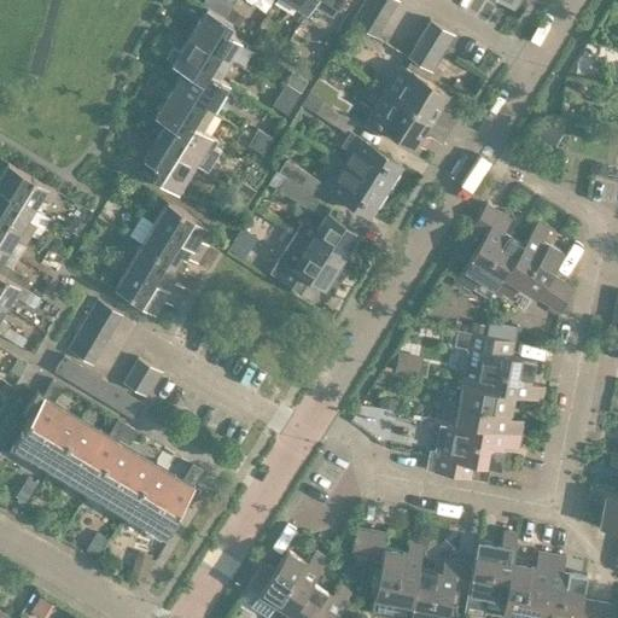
[(229,10),(233,3),(228,0),(219,0),(214,1),(209,10),(223,18),(229,10)]
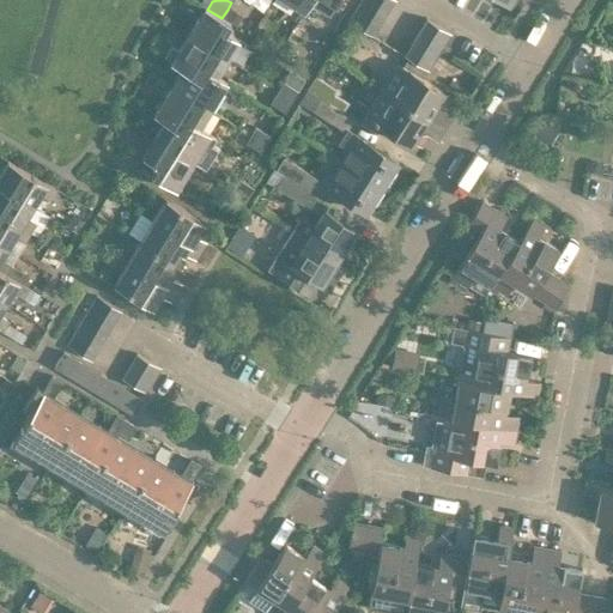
[(283,0),(303,12),(310,1),(309,1),(309,0),(283,0)]
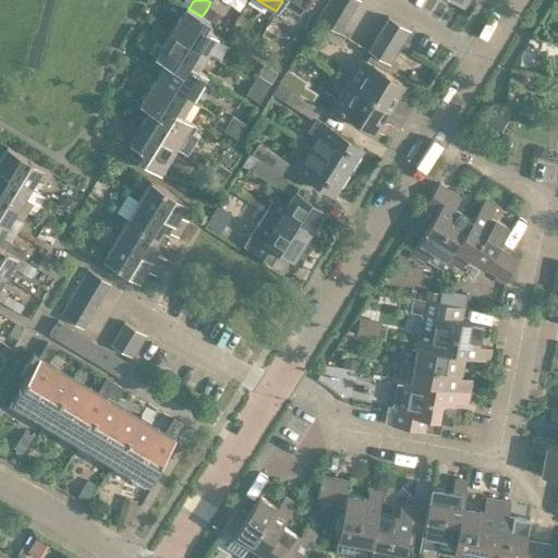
[(281,0),(281,1),(282,1),(299,11),(304,0),(281,0)]
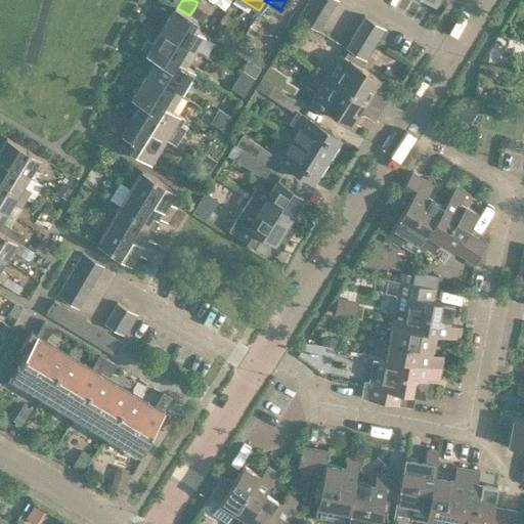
[(307,0),(303,8),(324,22),(331,11),(312,0),(307,0)]
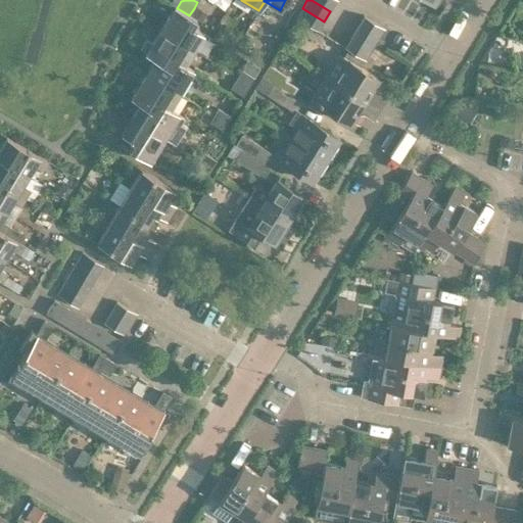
[(312,0),(330,11),(336,0),(335,0),(312,0)]
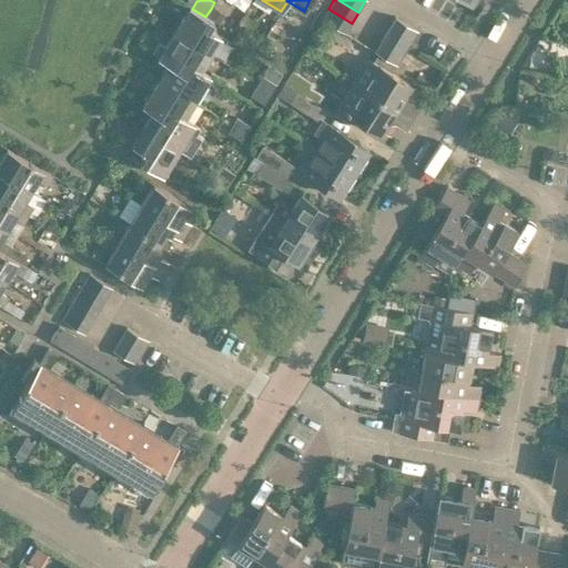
[(173,33),(209,54),(220,37),(208,29),(212,21),(205,17),(192,9),(189,7),(173,33)]
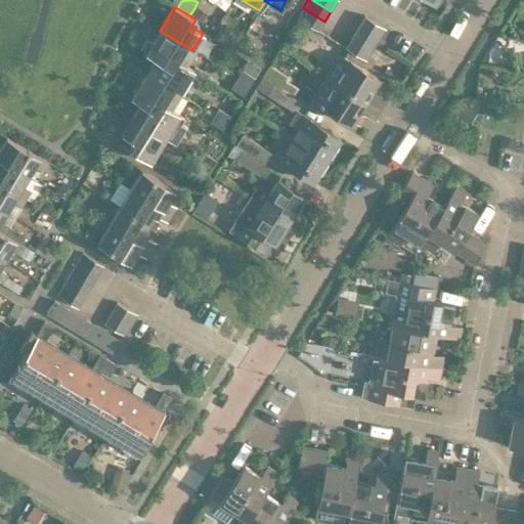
[(195,8),(190,16),(201,22),(206,14),(195,8)]
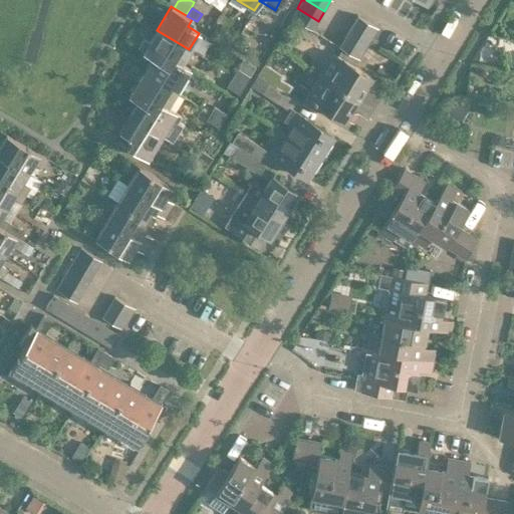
[(318,21),(297,8),(291,18),(312,31),(318,21)]
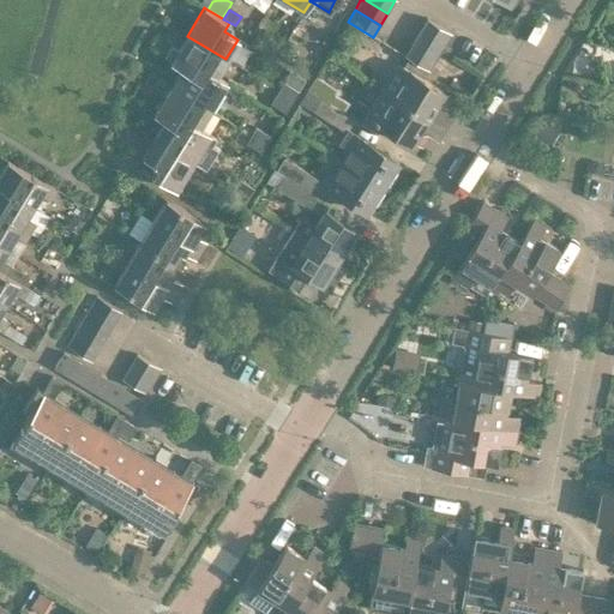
[(443,47),(444,44),(450,34),(426,19),(417,31),(443,47)]
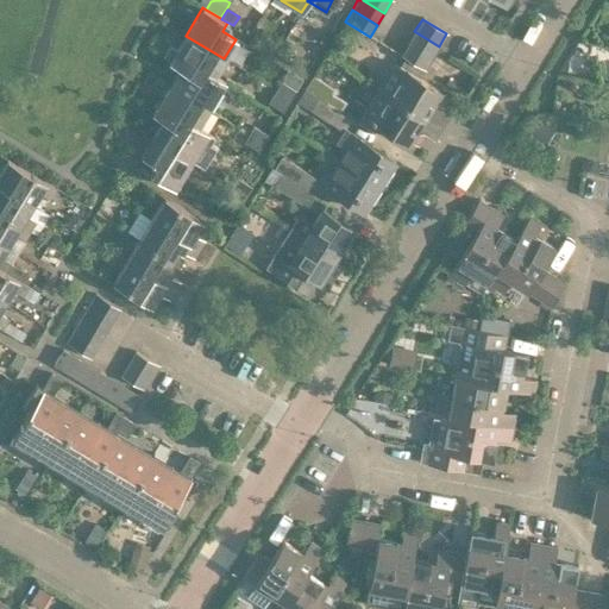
[(265,38),(253,31),(249,39),(261,46),(265,38)]
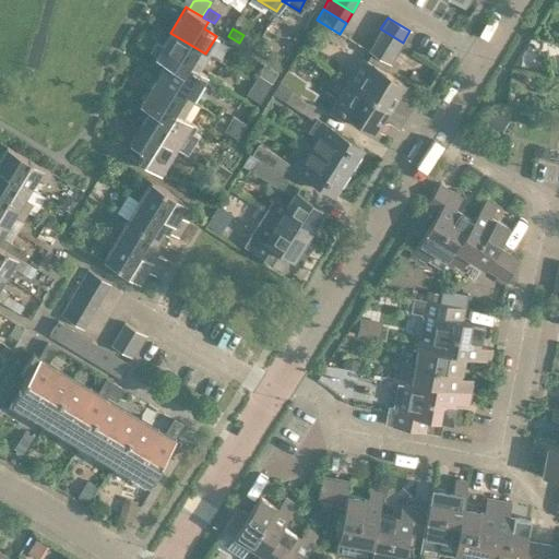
[(380,28),(373,39),(396,54),(403,43),(380,28)]
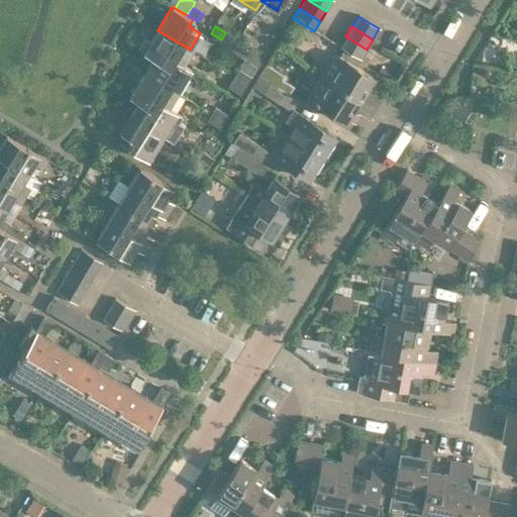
[(143,40),(138,49),(143,53),(142,54),(151,59),(152,59),(164,66),(169,58),(181,65),(190,49),(158,30),(149,43),(143,40)]
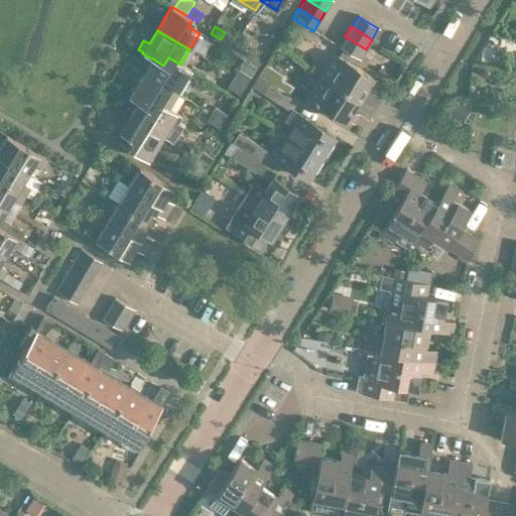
[(339,46),(341,48),(360,59),(366,49),(345,36),(339,46)]
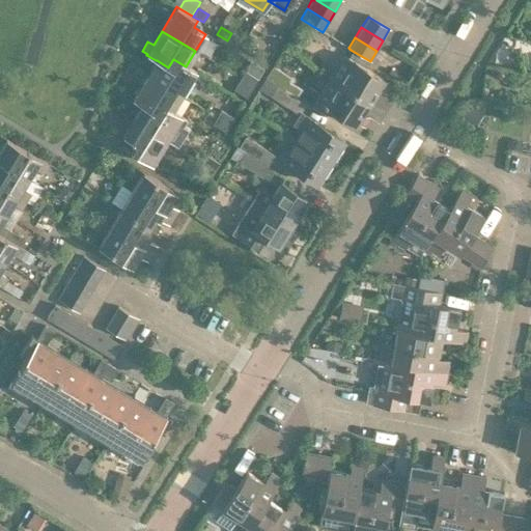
[(276,47),(268,42),(262,51),(271,56),(276,47)]
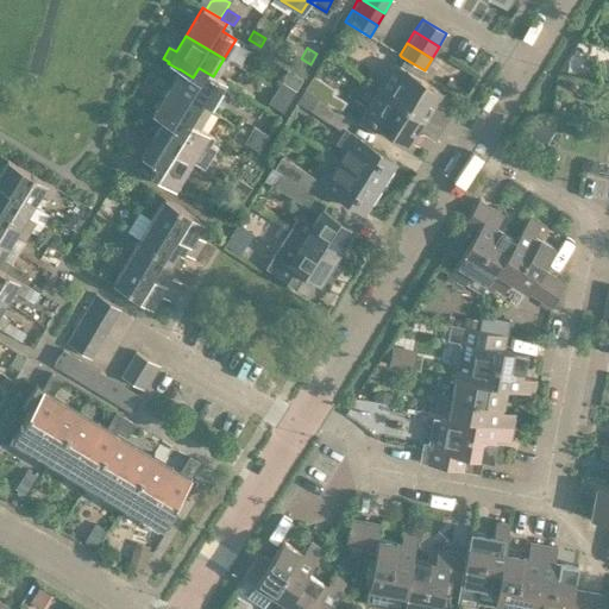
[(425,70),(402,57),(397,66),(394,63),(377,89),(422,117),(438,90),(419,79),(425,70)]
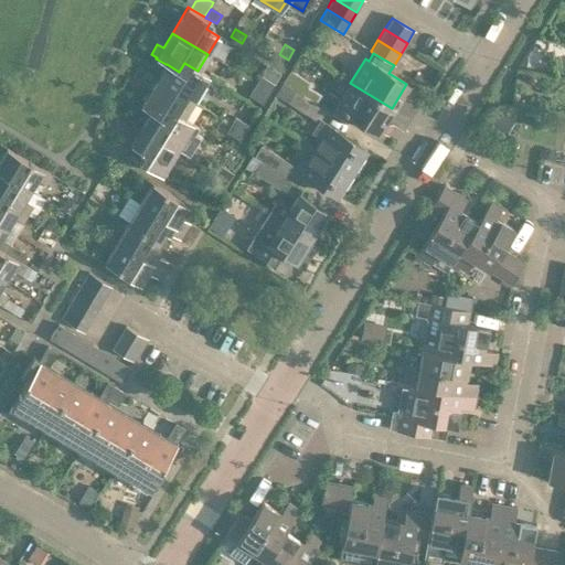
[(166,64),(157,81),(192,102),(208,76),(198,71),(184,63),(179,72),(167,64),(166,64)]
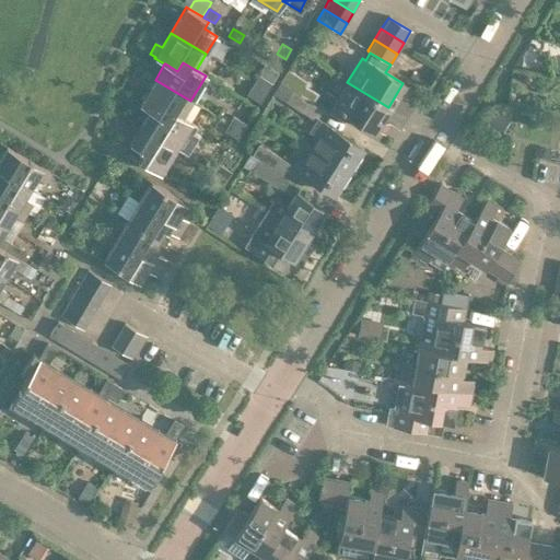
[(287,70),(279,82),(299,95),(306,82),(287,70)]
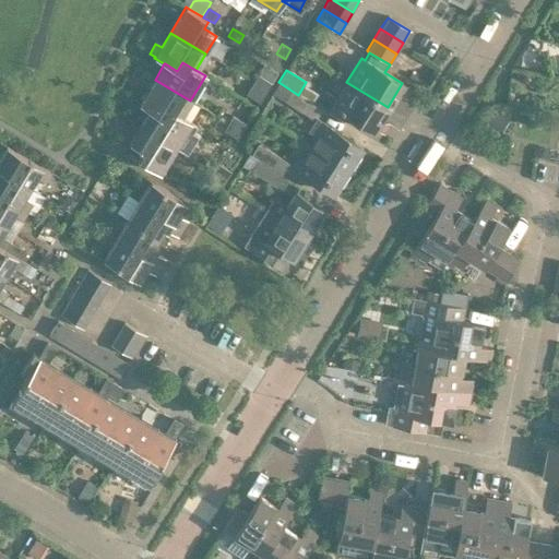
[(252,83),(265,91),(271,84),(257,75),(252,83)]
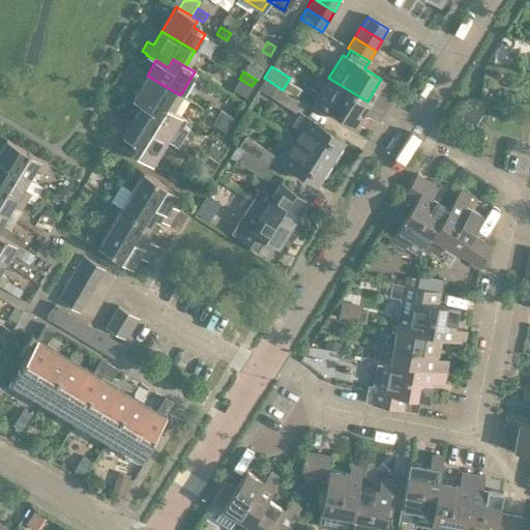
[(180,95),(147,76),(131,99),(141,106),(142,105),(153,112),(158,105),(171,112),(171,111),(180,95)]
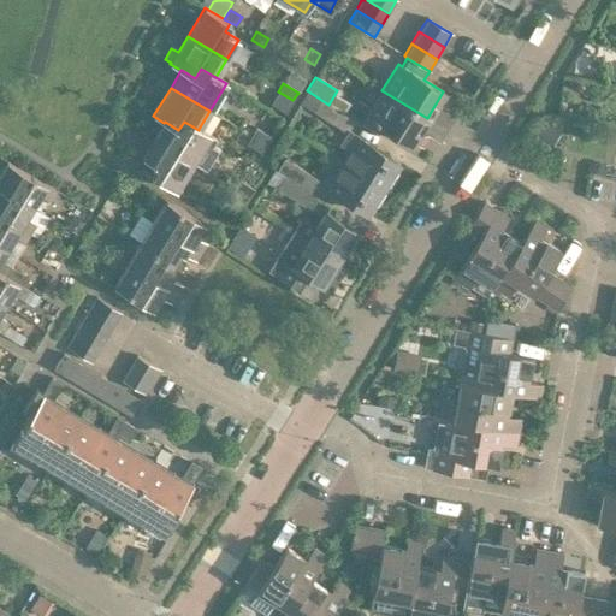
[(410,144),(427,118),(381,90),(366,117),(410,144)]
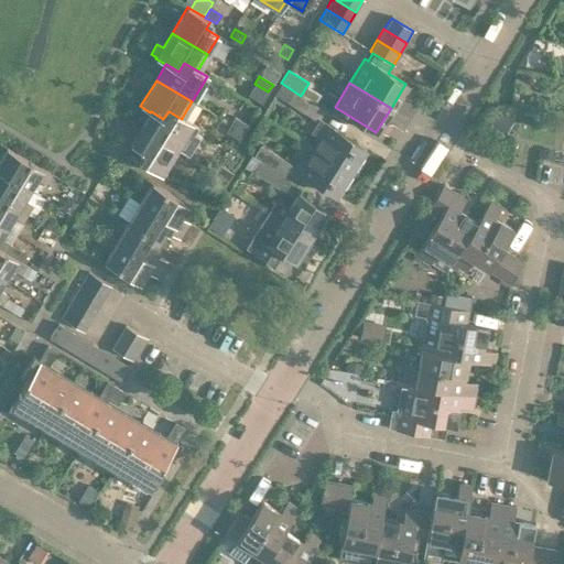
[(255,84),(247,96),(260,104),(268,91),(255,84)]
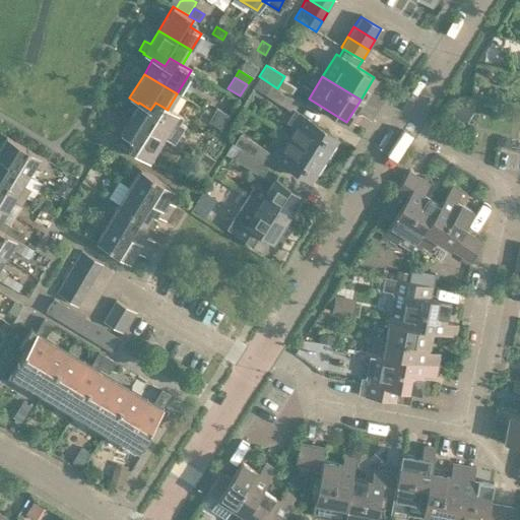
[(259,77),(253,87),(264,94),(293,113),(294,111),(299,103),(270,84),(259,77)]
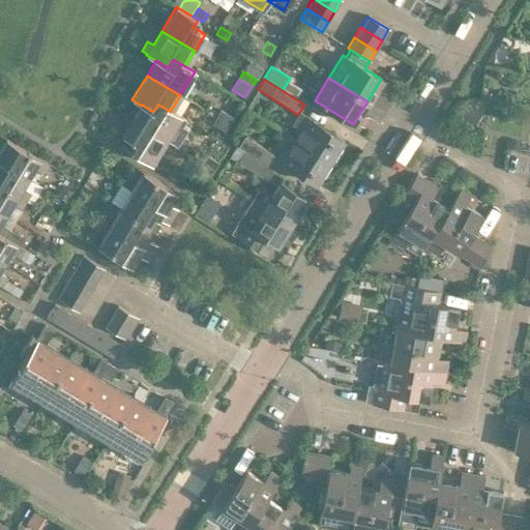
[(466,100),(454,118),(469,127),(480,110),(466,100)]
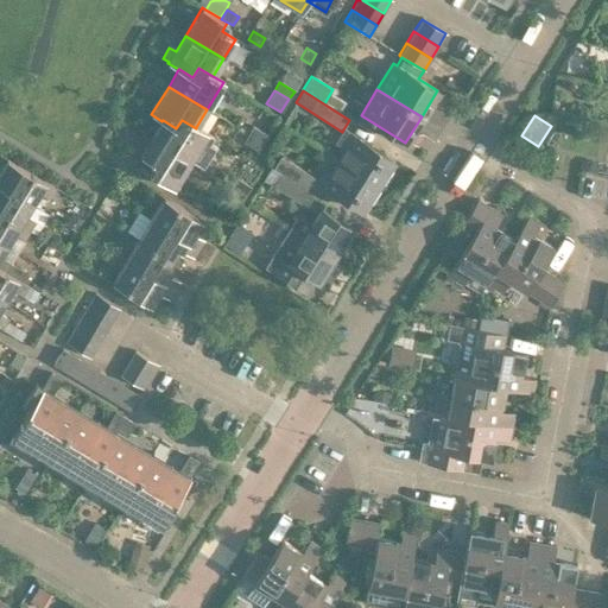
[(162,121),(151,138),(189,162),(202,169),(214,149),(208,145),(213,137),(196,127),(196,128),(189,124),(185,121),(182,120),(176,128),(163,120),(162,121)]
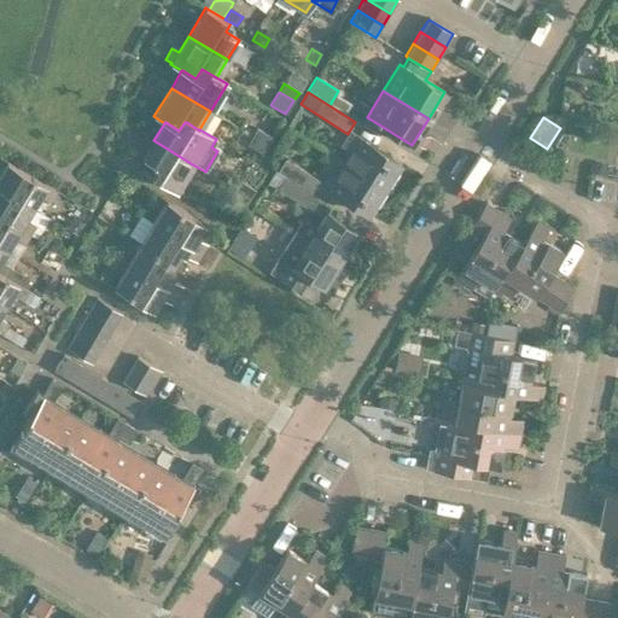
[(266,146),(270,138),(256,129),(251,136),(266,146)]
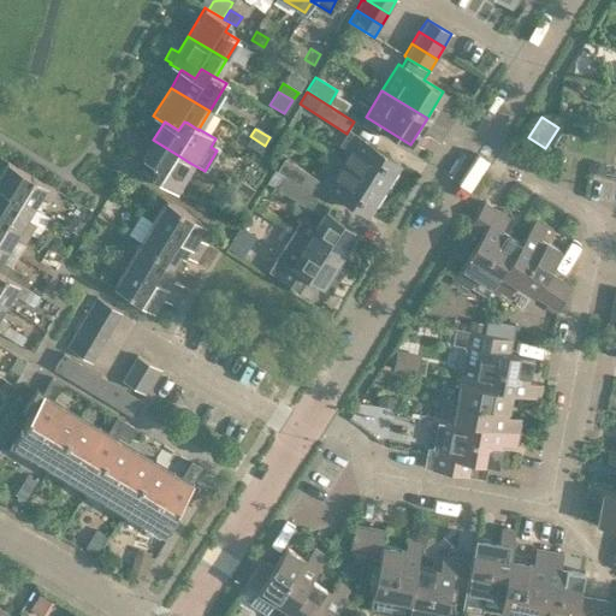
[(347,134),(339,144),(353,152),(344,165),(383,189),(398,164),(351,134),(348,131),(347,134)]
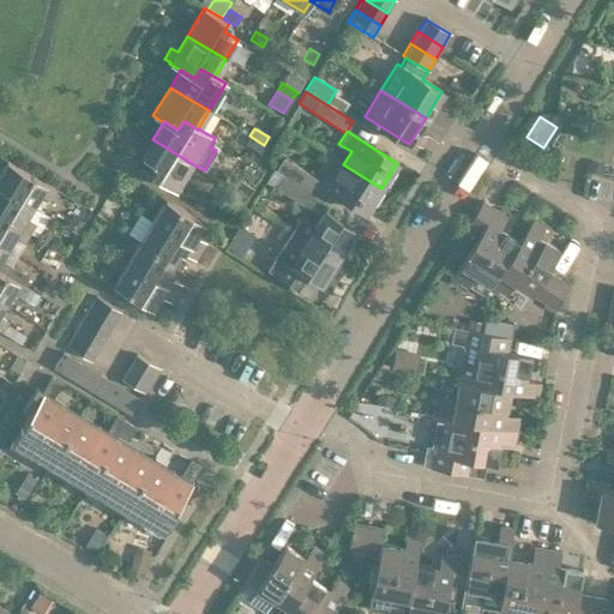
[(259,152),(264,145),(250,136),(245,144),(259,152)]
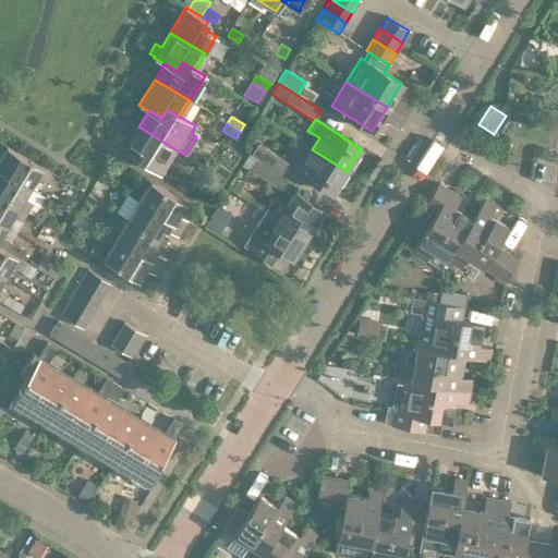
[(141,152),(135,159),(158,173),(173,148),(138,126),(129,144),(141,152)]
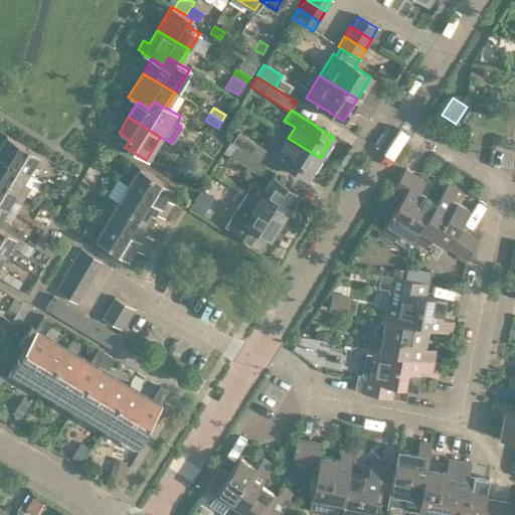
[(230,143),(239,149),(259,161),(265,151),(237,133),(230,143)]
